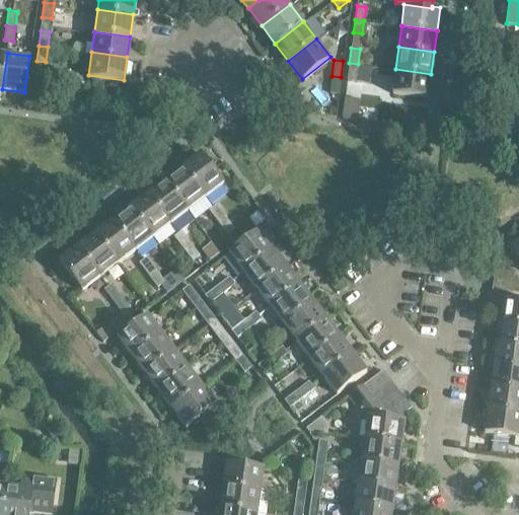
[(356,79),(358,64),(349,63),(347,78),(356,79)]
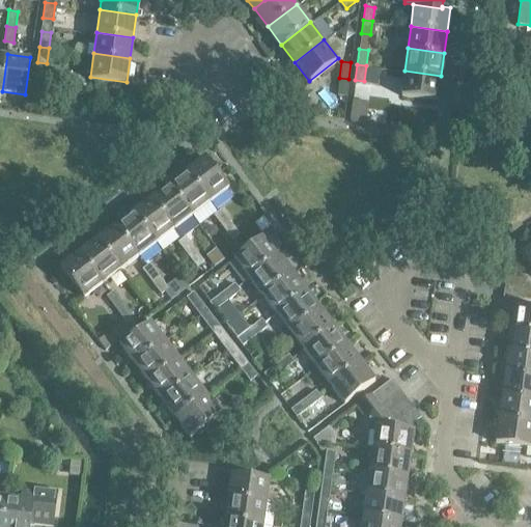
[(438,99),(441,76),(404,71),(401,93),(438,99)]
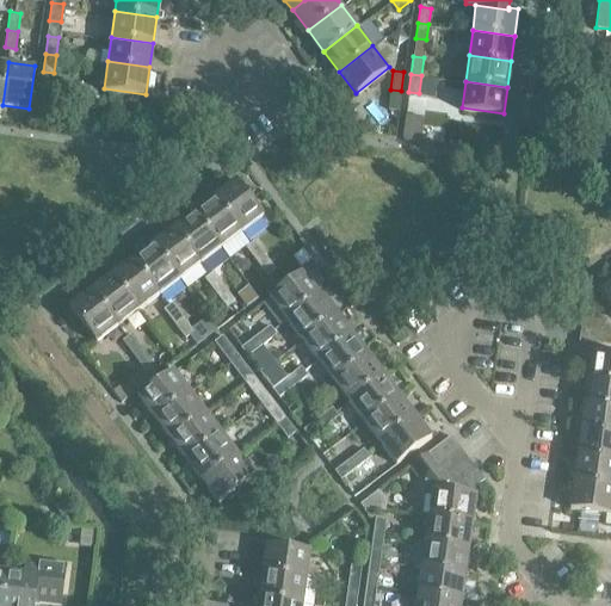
[(399,109),(401,91),(390,90),(389,107),(399,109)]
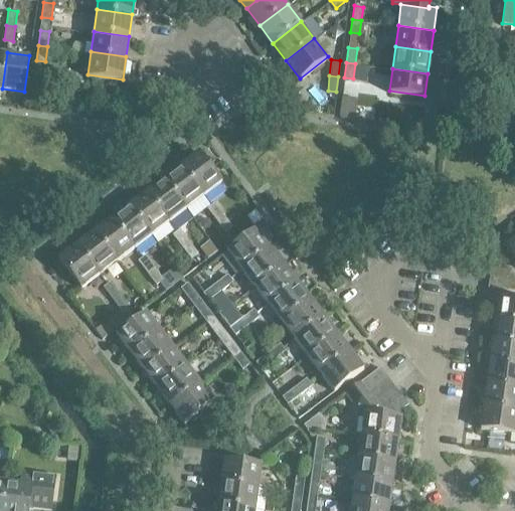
[(339,115),(354,117),(357,97),(343,95),(342,95),(341,99),(339,115)]
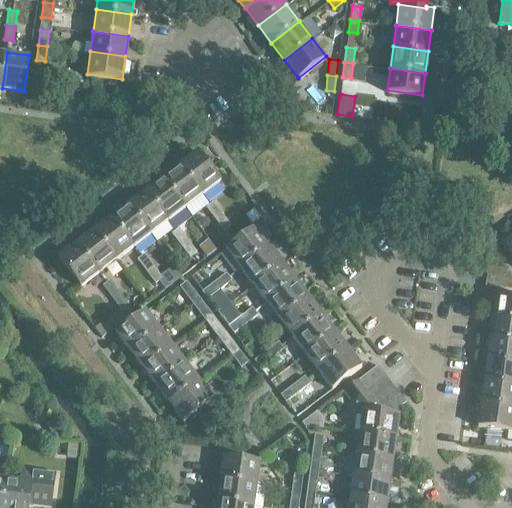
[(198,149),(179,163),(202,192),(220,179),(198,149)]
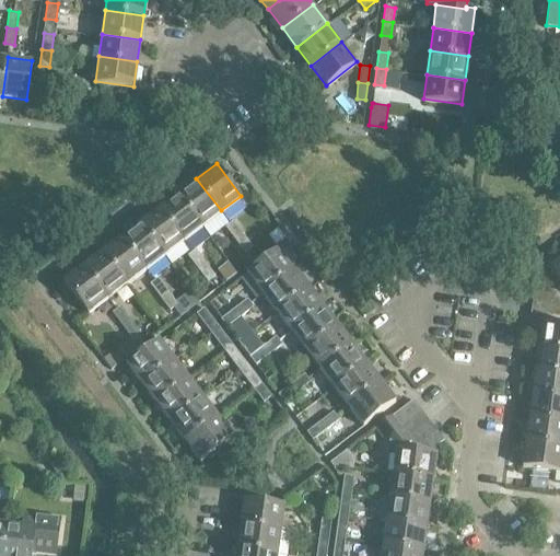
[(196,178),(177,193),(202,224),(221,210),(196,178)]
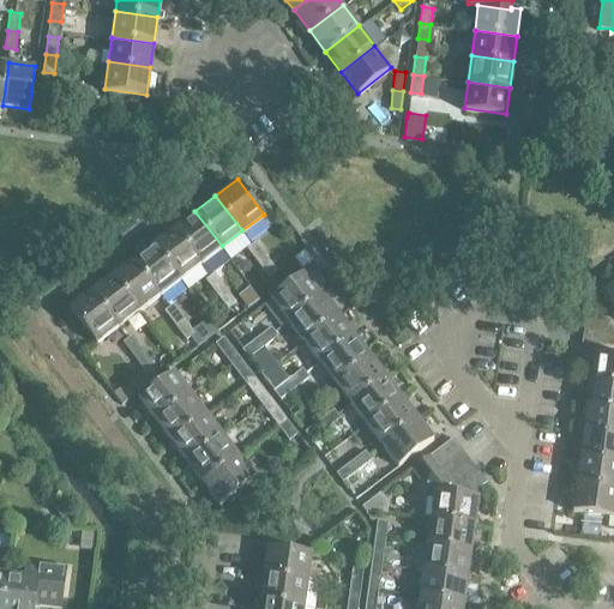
[(194,211),(174,227),(202,263),(222,246),(194,211)]
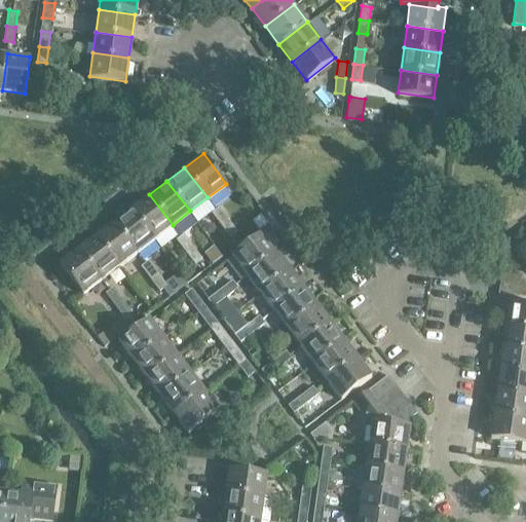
[(149,194),(132,208),(155,238),(173,225),(149,194)]
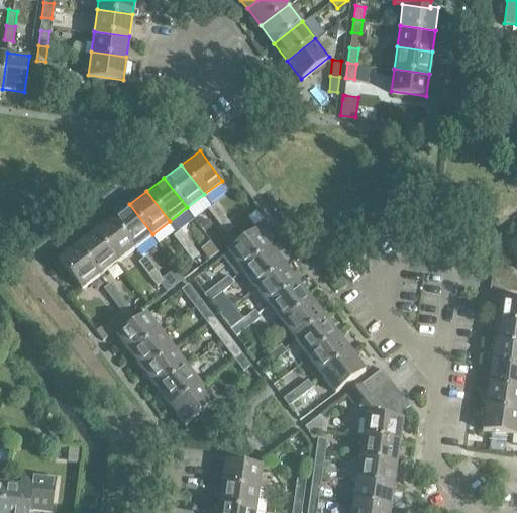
[(208,207),(217,219),(224,213),(215,201),(208,207)]
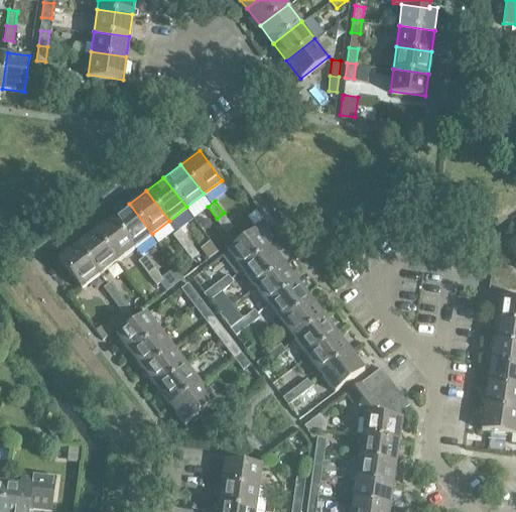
[(129,204),(112,217),(135,246),(152,234),(129,204)]
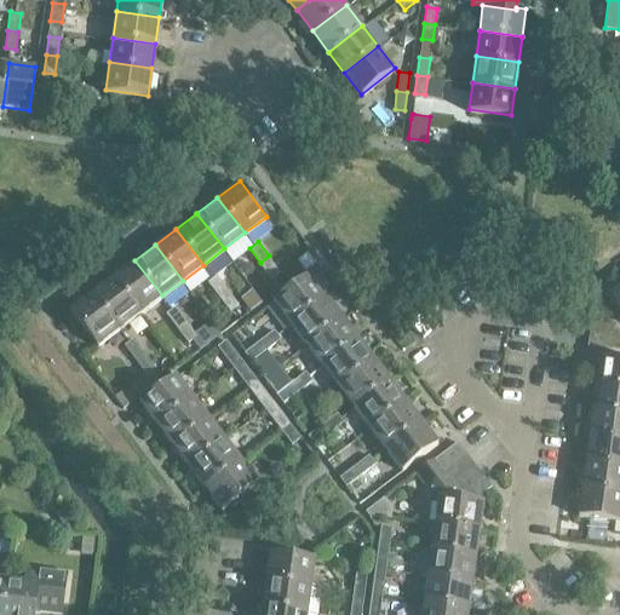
[(308,249),(298,257),(305,266),(315,259),(308,249)]
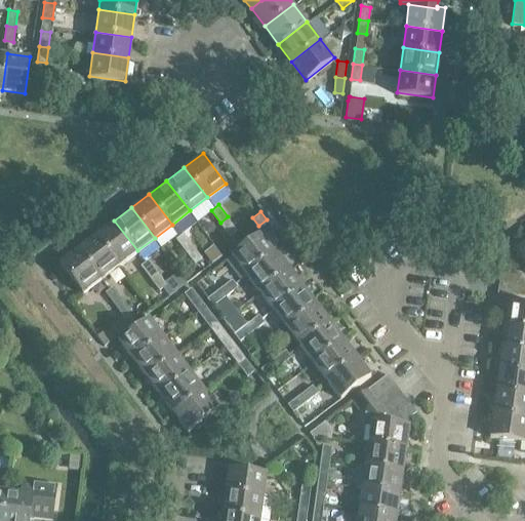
[(237,229),(228,216),(220,223),(230,235),(237,229)]
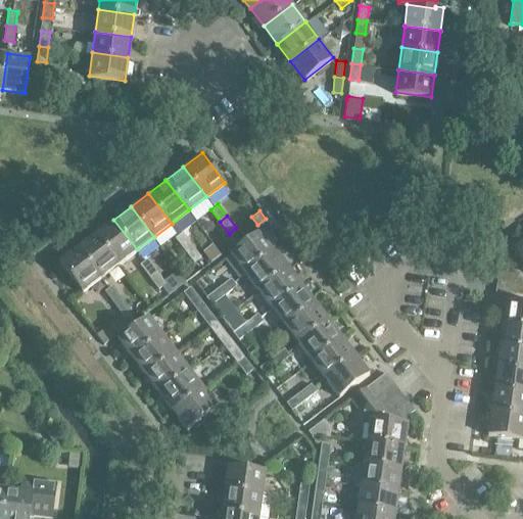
[(113,220),(95,233),(119,264),(137,249),(113,220)]
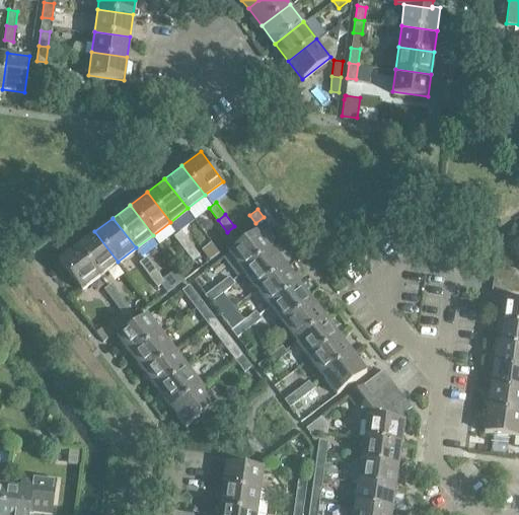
[(237,274),(243,269),(274,246),(260,228),(224,255),(237,274)]
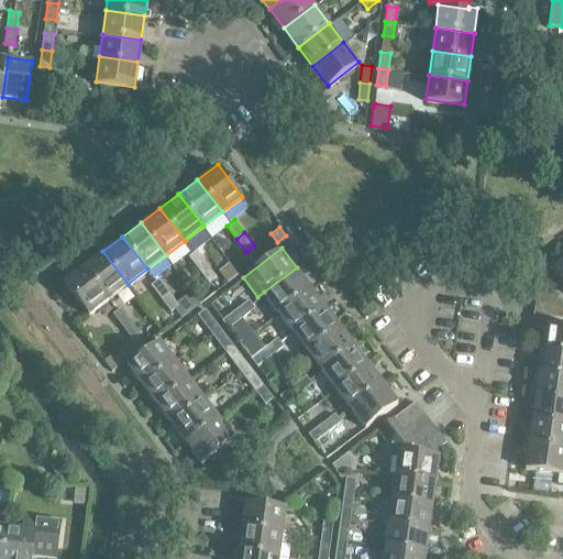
[(199,269),(207,262),(197,249),(188,254),(199,269)]
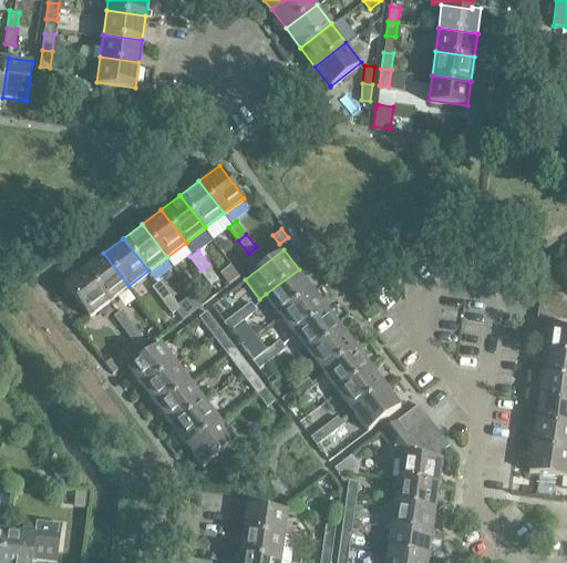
[(110,300),(129,286),(103,253),(85,267),(110,300)]
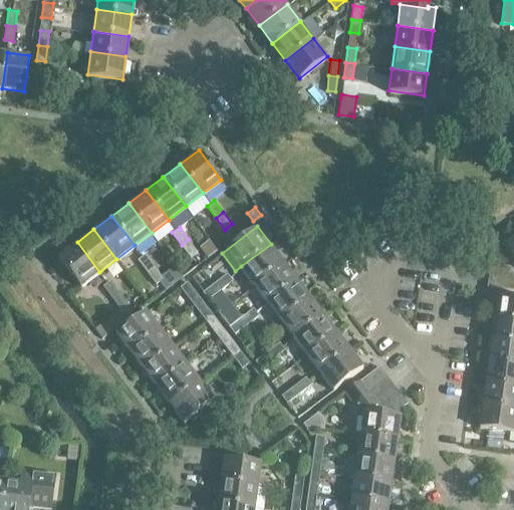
[(513,236),(504,244),(513,256),(513,264),(513,265),(513,264),(513,269),(513,277),(511,288),(513,288),(513,236)]
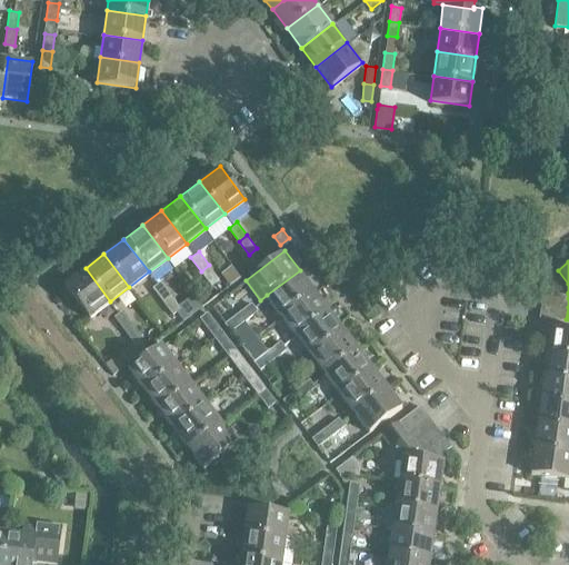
[(201,271),(211,285),(219,278),(209,265),(201,271)]
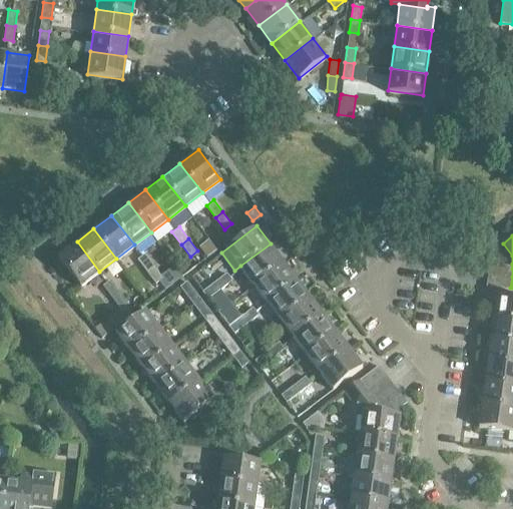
[(81,286),(99,272),(77,241),(58,256),(81,286)]
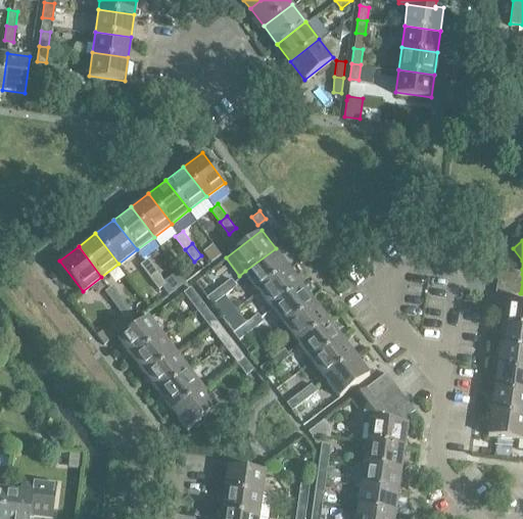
[(288,266),(276,248),(245,271),(258,288),(288,266)]
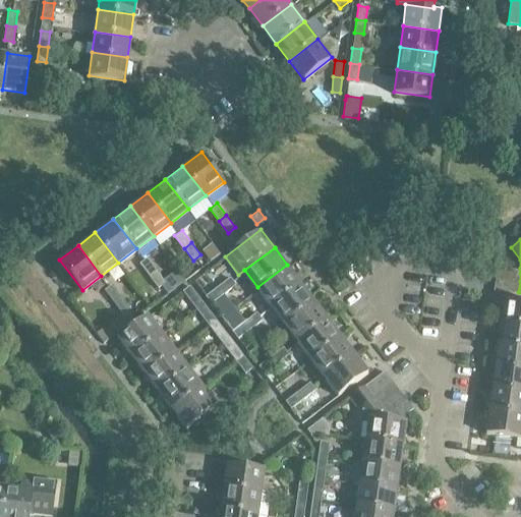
[(139,262),(149,274),(156,269),(147,256),(139,262)]
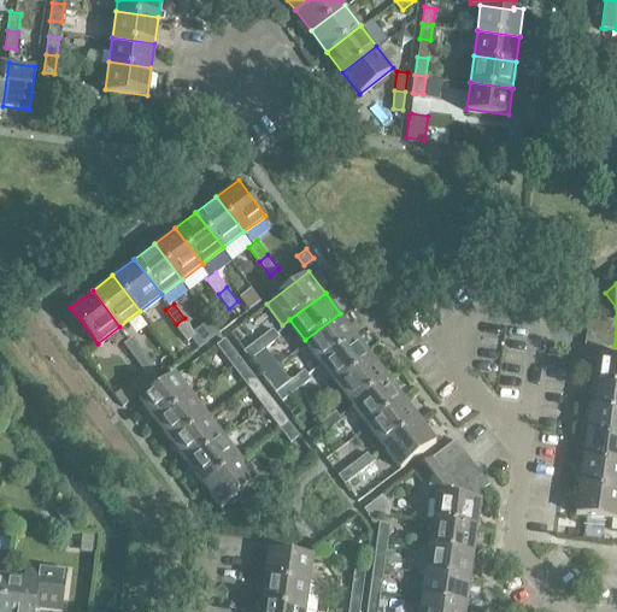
[(305,340),(321,362),(357,335),(340,313),(305,340)]
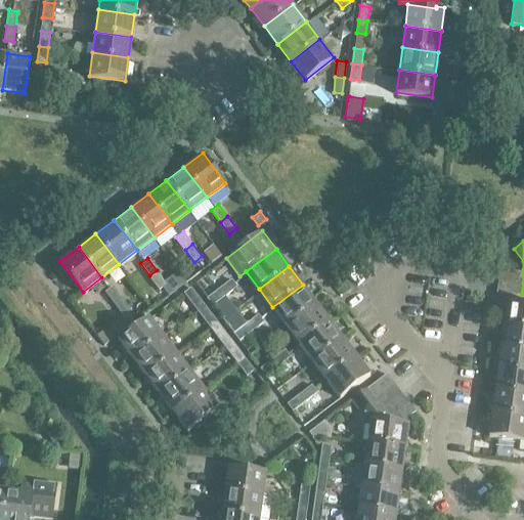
[(498,278),(523,283),(523,274),(523,269),(523,270),(499,266),(498,278)]
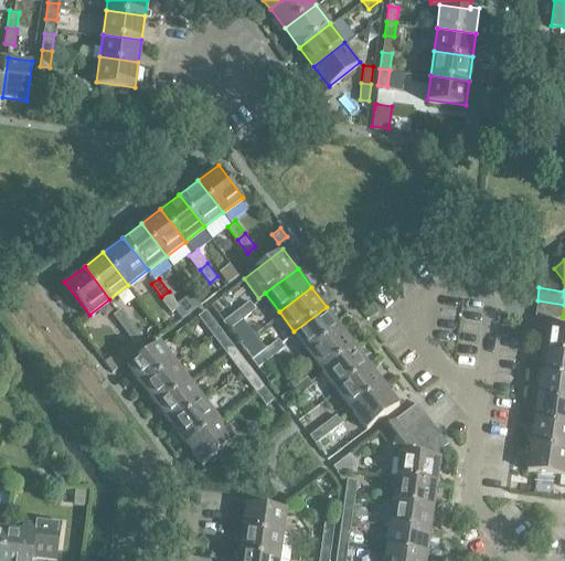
[(169,292),(161,297),(172,311),(180,305),(169,292)]
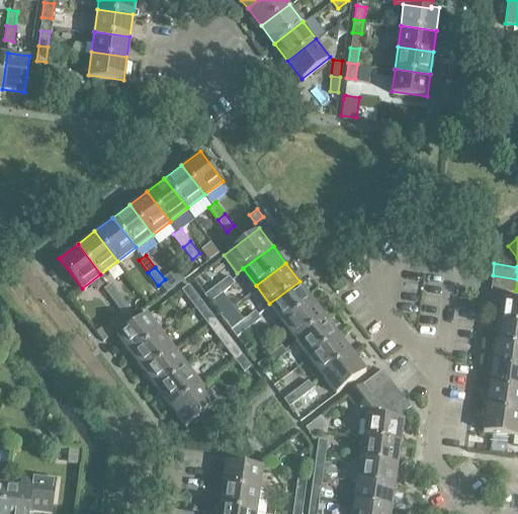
[(229,274),(217,283),(223,290),(235,281),(229,274)]
